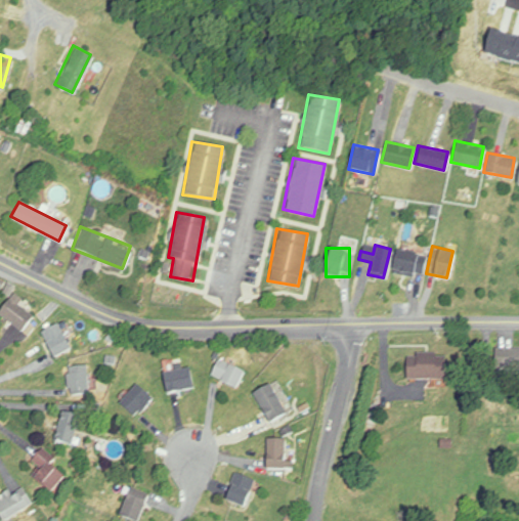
[(421,273),(424,252),(393,248),(391,269),(421,273)]
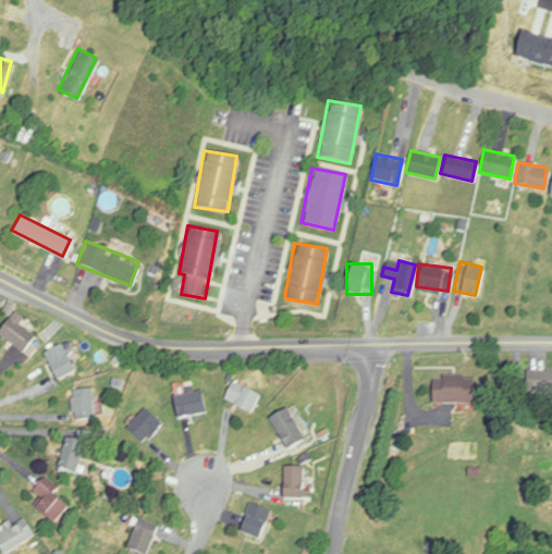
[(0,336),(19,352),(33,335),(9,316),(0,325),(0,336)]
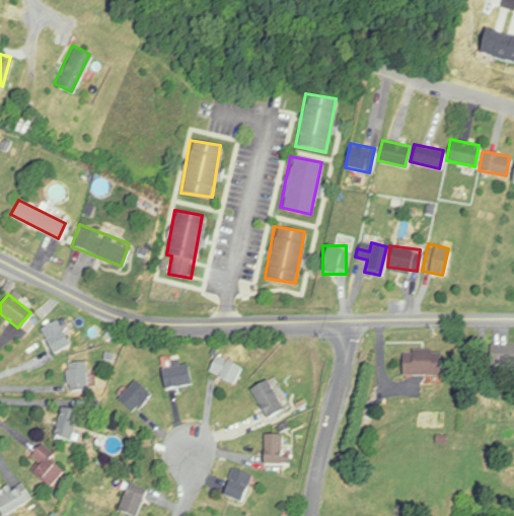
[(38,327),(51,352),(68,344),(54,318),(38,327)]
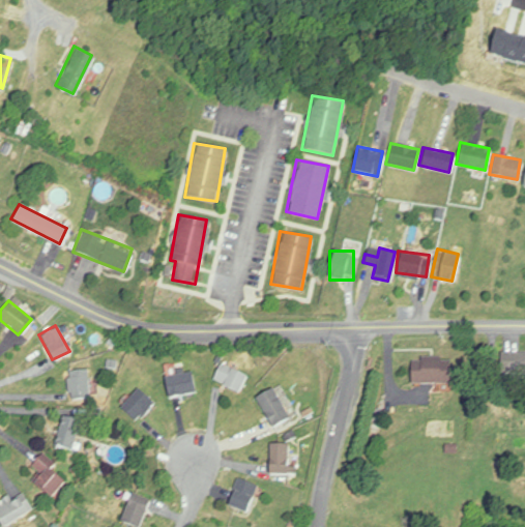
[(524,350),(498,350),(498,373),(524,373),(524,350)]
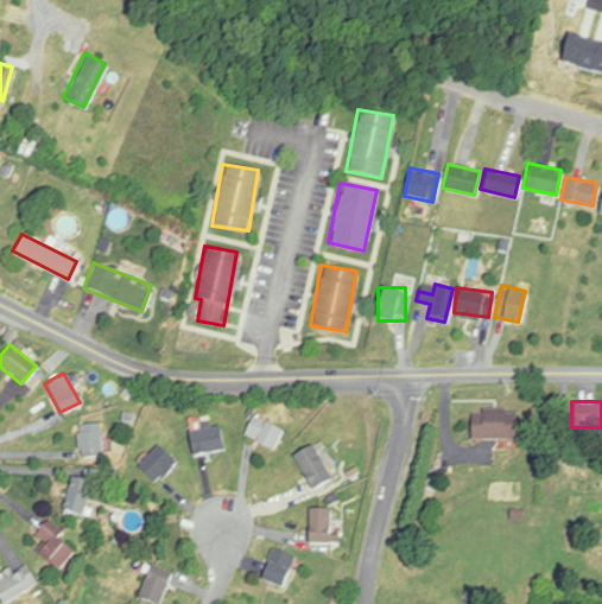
[(469,438),(513,438),(513,407),(469,407),(469,438)]
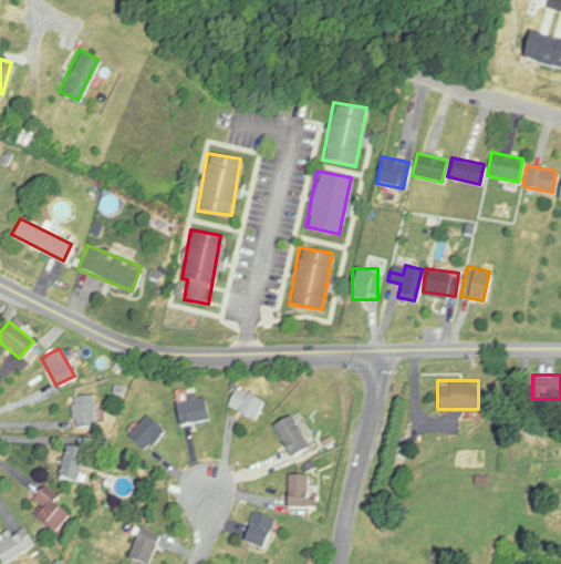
[(252,419),(262,400),(234,386),(225,404),(252,419)]
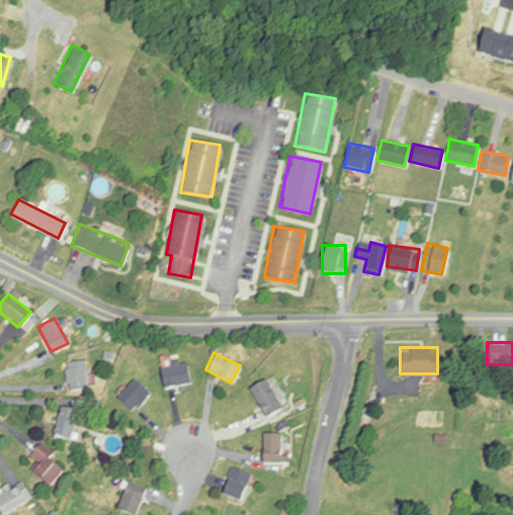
[(65,388),(84,388),(84,359),(65,359),(65,388)]
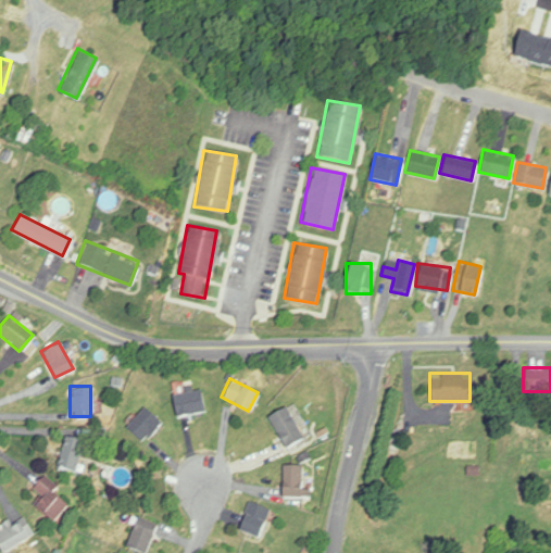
[(202,411),(200,389),(172,393),(174,415),(202,411)]
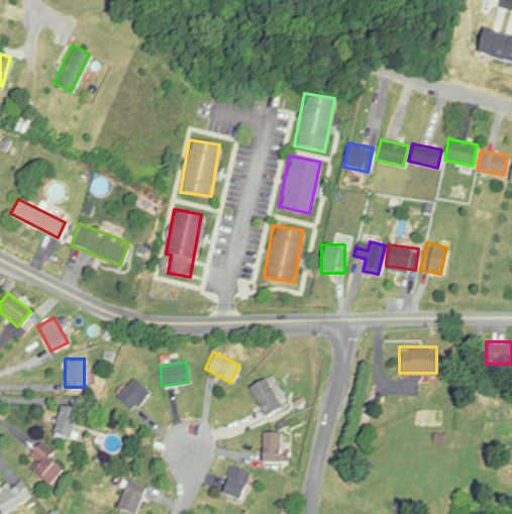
[(282,405),(266,376),(247,386),(264,415),(282,405)]
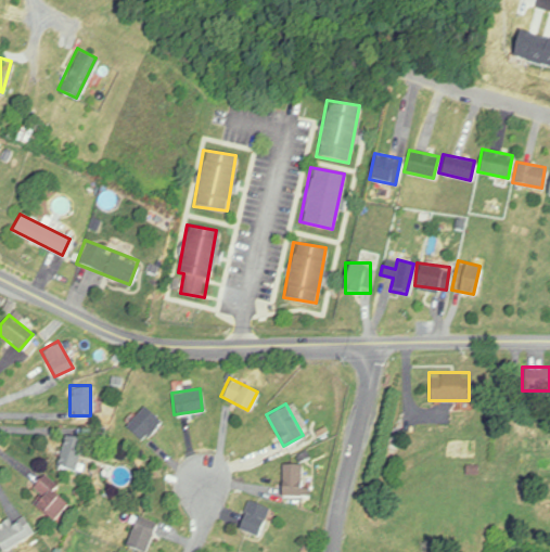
[(158,419),(142,406),(125,425),(142,439),(158,419)]
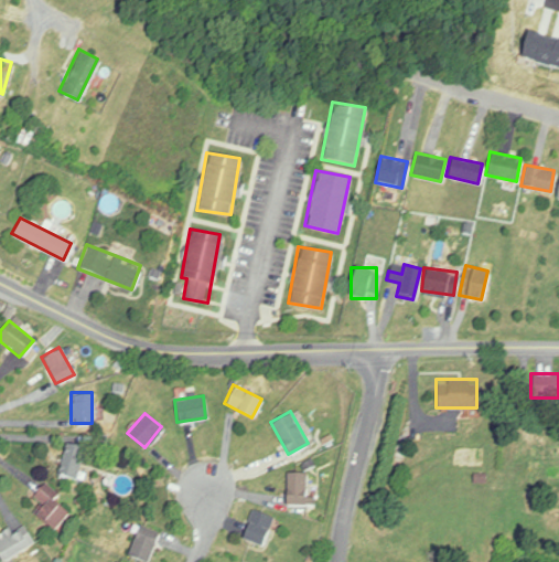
[(84,446),(65,442),(56,474),(74,479),(84,446)]
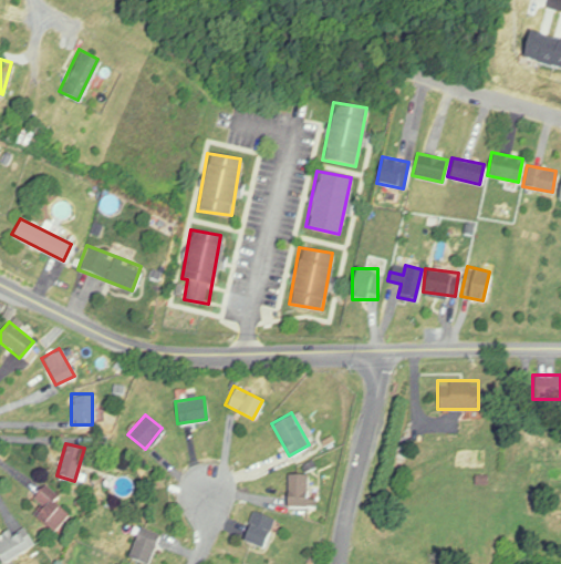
[(307,473),(286,473),(286,508),(307,508),(307,473)]
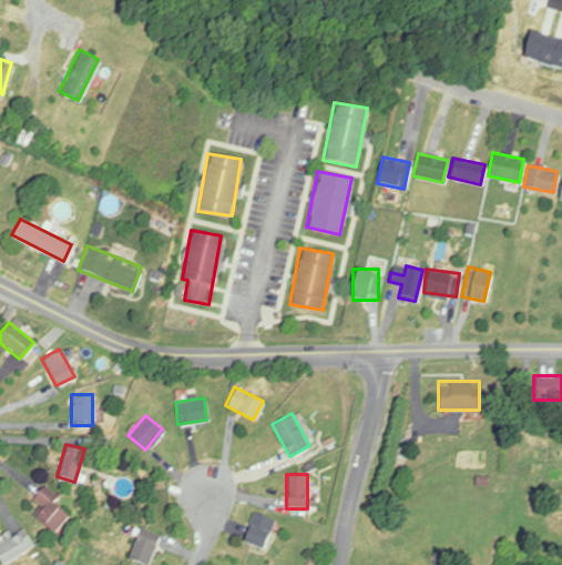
[(32,496),(41,505),(32,514),(51,532),(65,516),(39,490),(32,496)]
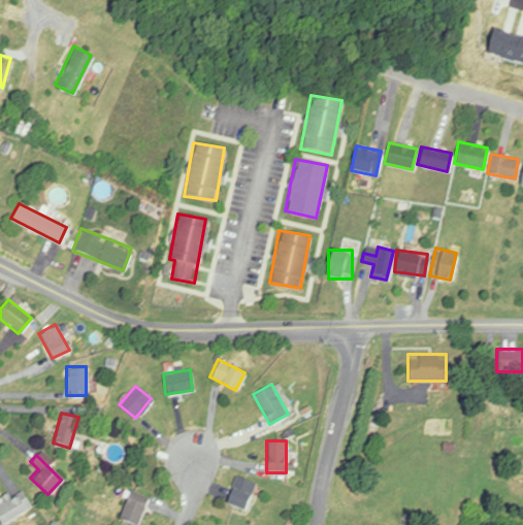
[(254,482),(234,474),(224,502),(243,510),(254,482)]
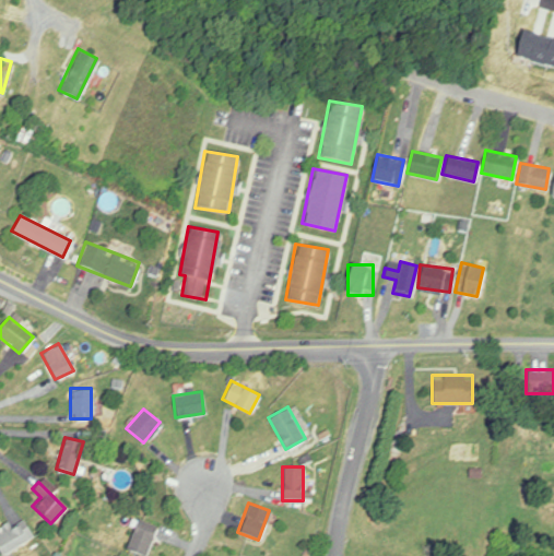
[(31,532),(19,518),(11,525),(7,520),(0,525),(0,551),(3,555),(31,532)]
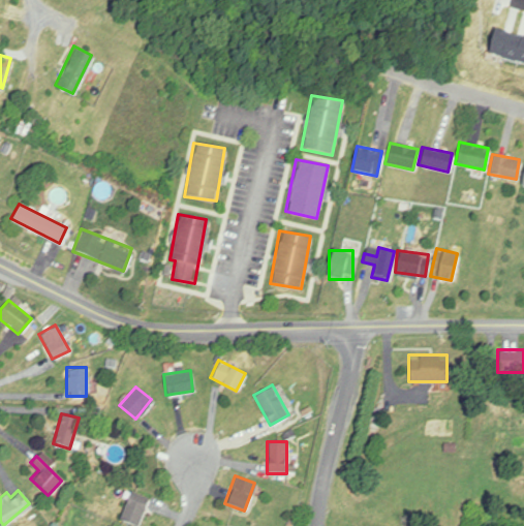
[(117,518),(134,525),(135,525),(149,498),(130,490),(117,518)]
